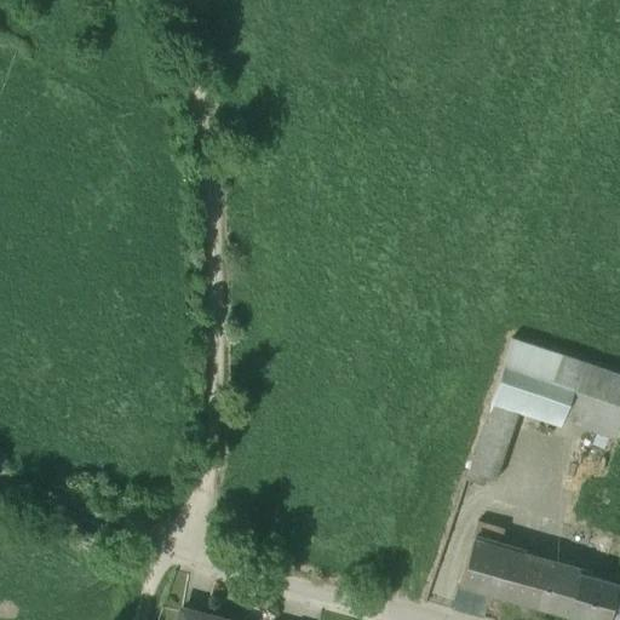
[(493,394),(521,402),(563,417),(573,388),(550,379),(558,355),(511,339),(493,394)]
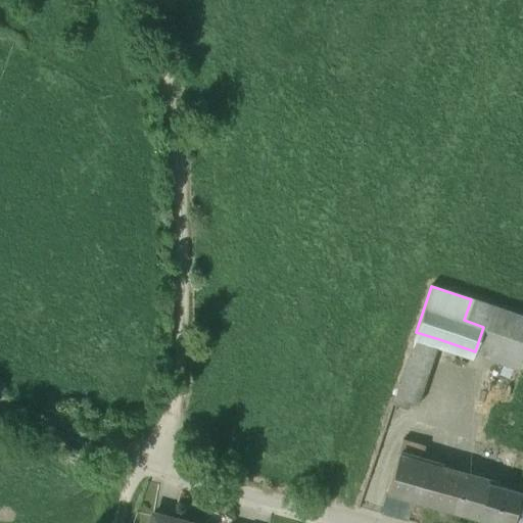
[(522,352),(522,318),(471,299),(464,320),(483,327),(475,351),(519,366),(522,352)]
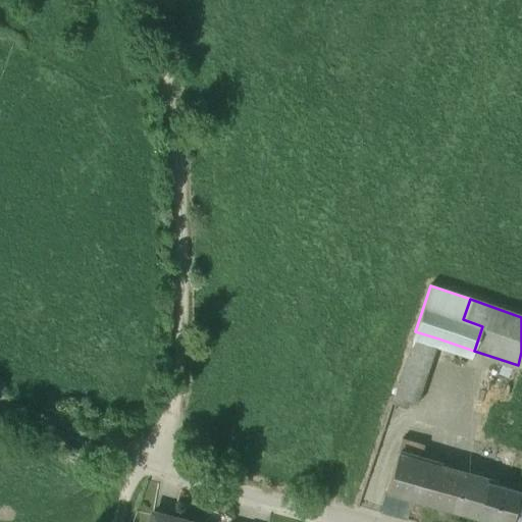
[(415,331),(409,350),(432,357),(438,338),(415,331)]
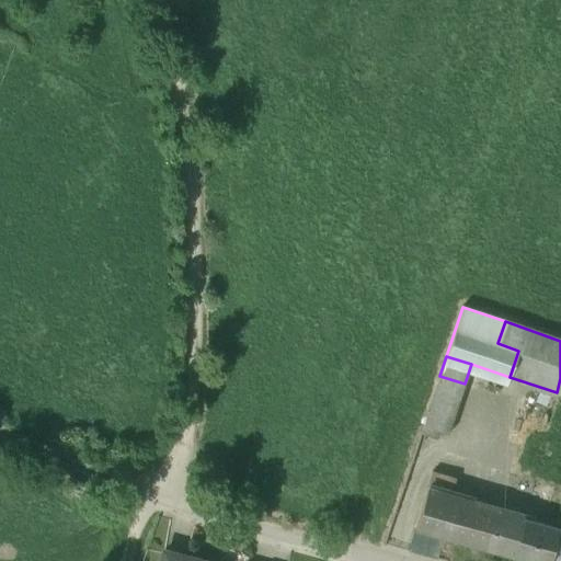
[(448,436),(465,384),(439,376),(423,427),(448,436)]
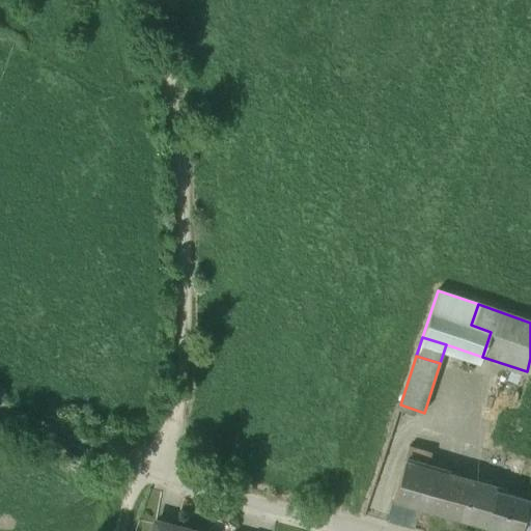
[(392,501),(437,514),(448,474),(404,460),(392,501)]
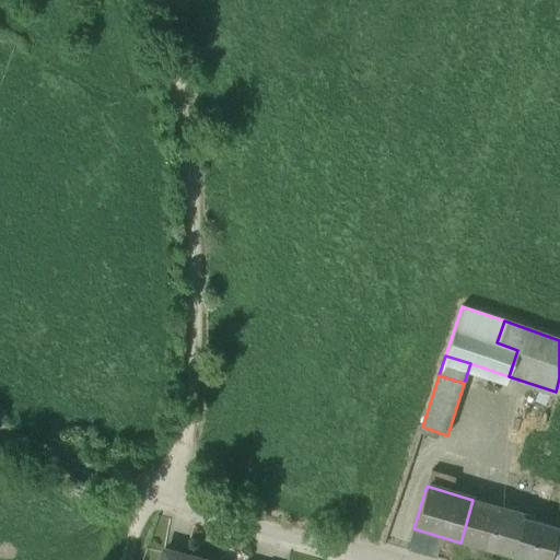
[(557,528),(498,512),(499,508),(473,500),(461,543),(522,559),(547,559),(548,559),(550,559),(558,559),(559,552),(559,543),(553,540),(557,528)]
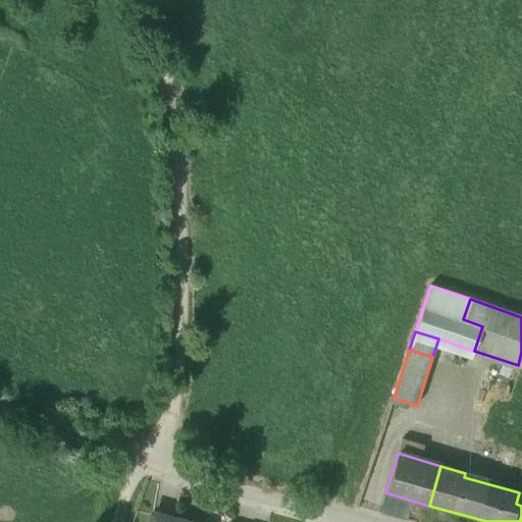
All buildings are outlined.
